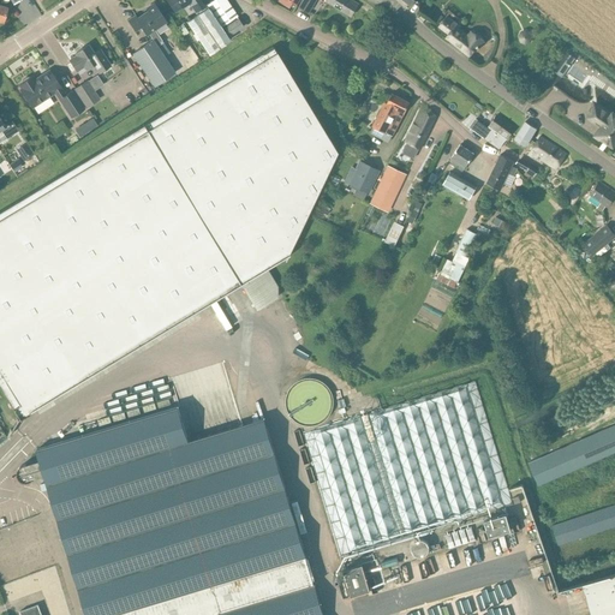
[(199,0),(174,0),(169,4),(175,12),(191,1),(197,11),(204,6),(199,0)]
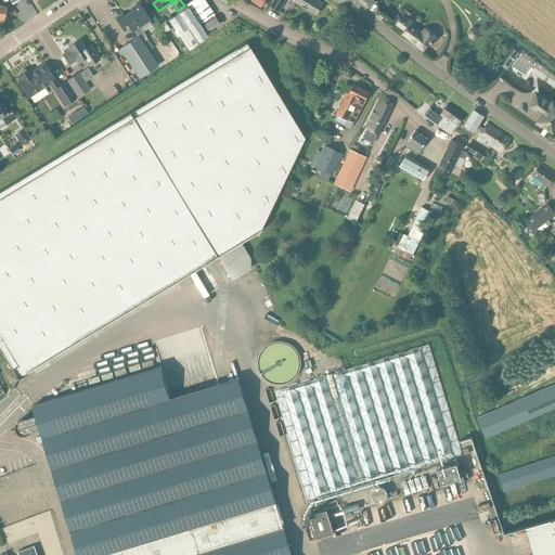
[(178,38),(180,36),(189,49),(207,37),(199,25),(214,14),(204,0),(193,0),(186,4),(189,7),(169,20),(177,30),(173,33),(178,38)]
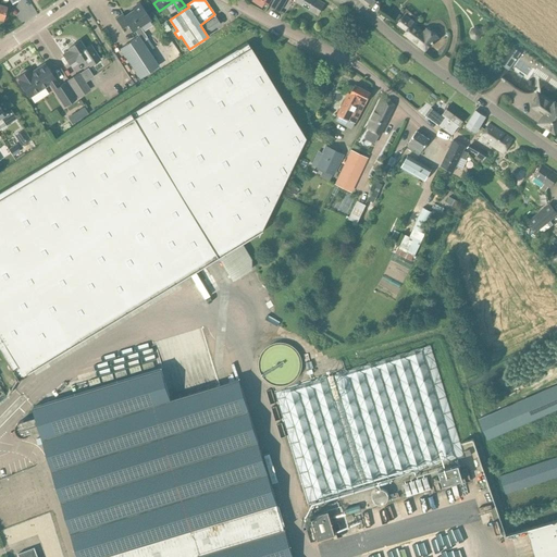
[(286,0),(274,0),(271,7),(280,12),(286,0)]
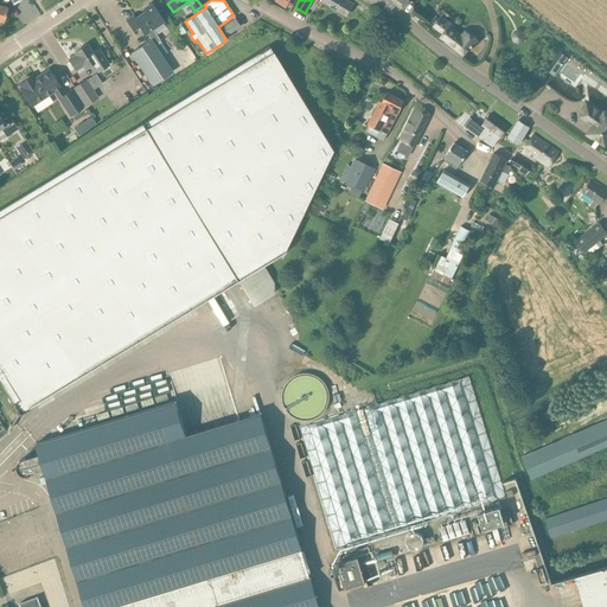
[(346,17),(353,4),(346,0),(323,0),(323,1),(346,17)]
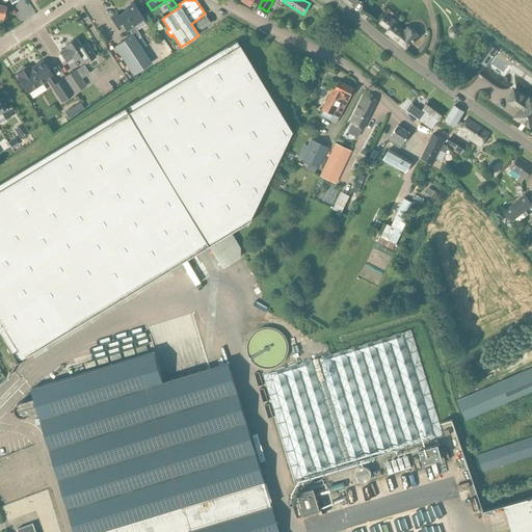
[(151,63),(136,41),(141,37),(133,26),(143,19),(134,5),(118,16),(116,14),(110,18),(117,27),(123,24),(127,30),(128,29),(132,34),(114,47),(133,75),(151,63)]
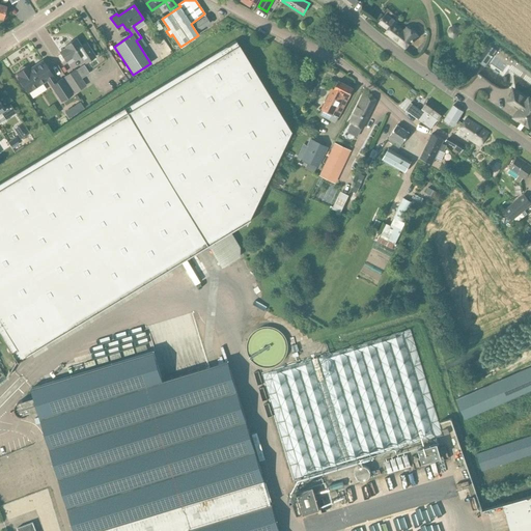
[(391,19),(385,15),(379,23),(388,30),(385,33),(406,49),(411,42),(413,43),(418,35),(409,29),(403,35),(393,27),(396,23),(391,18),(391,19)]
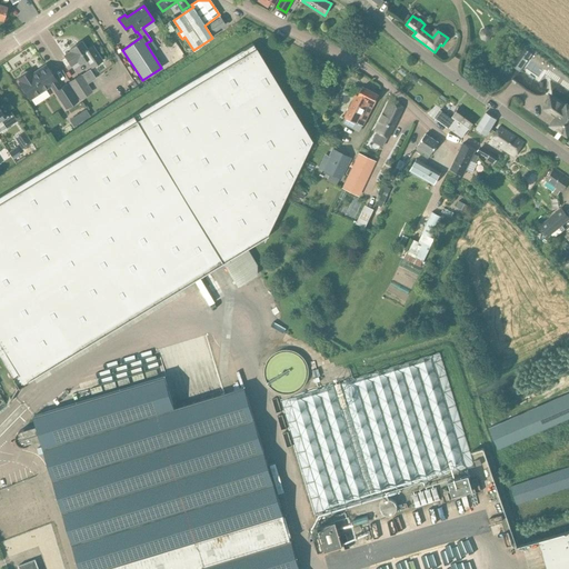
[(225,25),(220,18),(208,26),(212,33),(225,25)]
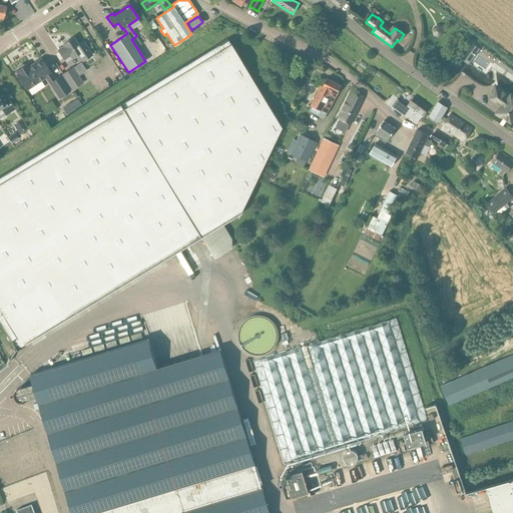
[(149,24),(157,36),(160,34),(158,31),(156,27),(157,27),(153,21),(149,24)]
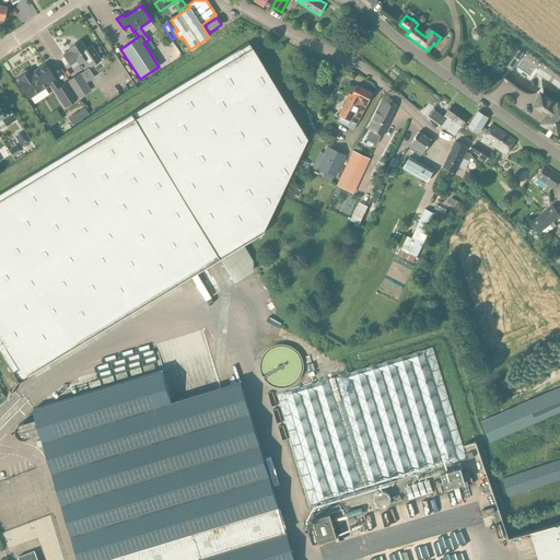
[(63,55),(69,63),(70,65),(77,60),(78,63),(85,58),(90,67),(101,59),(92,45),(85,48),(80,41),(69,48),(70,50),(63,55)]
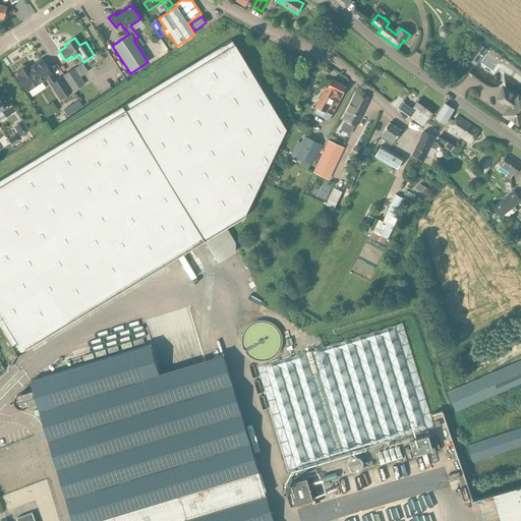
[(121,107),(0,179),(0,326),(11,345),(10,346),(16,355),(25,349),(24,348),(203,240),(204,243),(205,242),(217,263),(234,252),(235,242),(225,227),(242,217),(240,220),(241,220),(285,128),(231,40),(121,106),(121,105),(120,106),(121,107)]
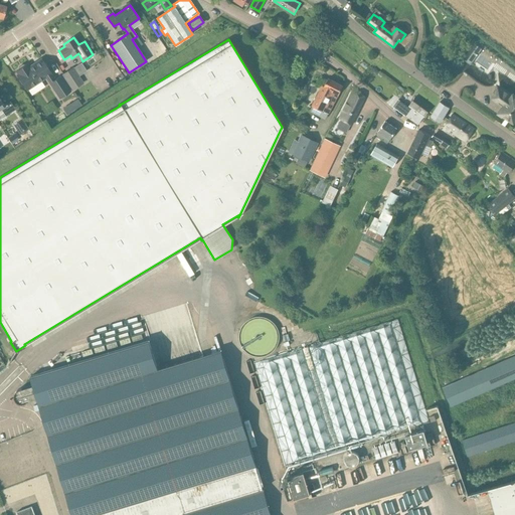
[(474,43),(462,59),(471,65),(474,61),(476,62),(488,70),(493,63),(487,59),(481,54),(479,53),(483,49),(474,43)]
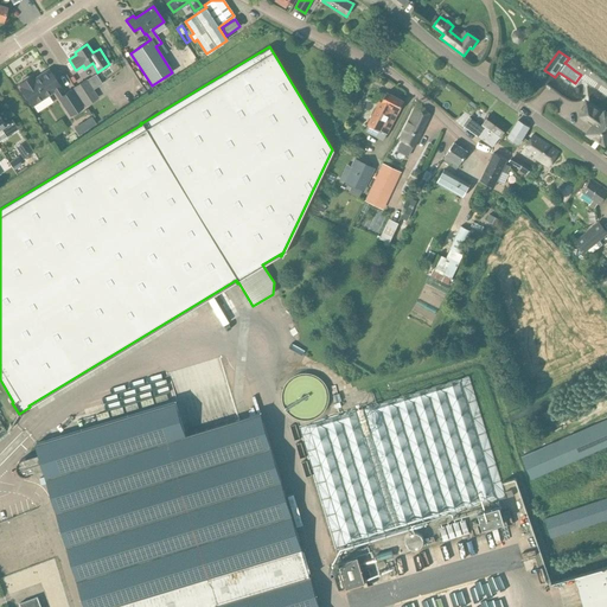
[(185,55),(180,61),(181,62),(181,63),(187,66),(187,65),(189,65),(193,59),(192,59),(192,58),(186,55),(186,56),(185,55)]
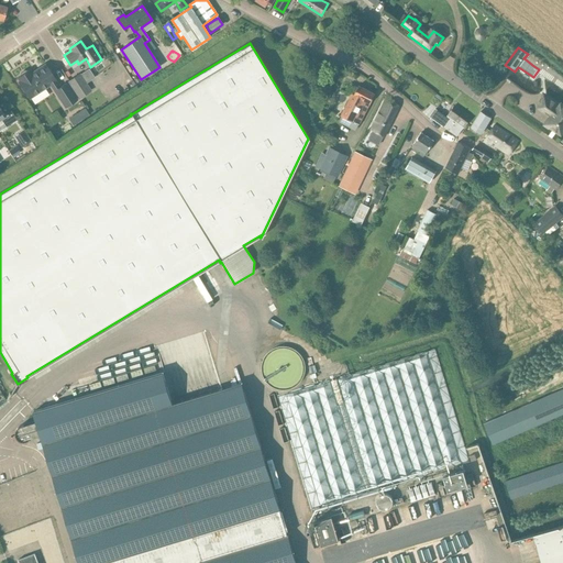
[(20,76),(18,78),(20,81),(19,83),(29,99),(51,85),(54,91),(59,99),(65,108),(77,100),(66,84),(59,87),(56,81),(45,64),(32,73),(30,69),(28,72),(24,72),(21,74),(20,76)]
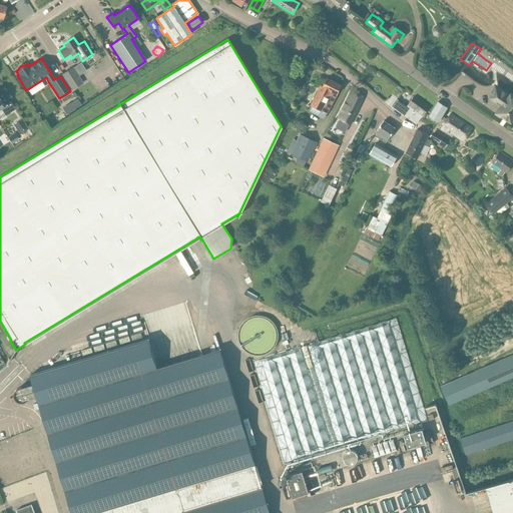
[(72,67),(62,74),(72,89),(82,82),(78,76),(86,71),(84,67),(81,62),(73,68),(72,67)]
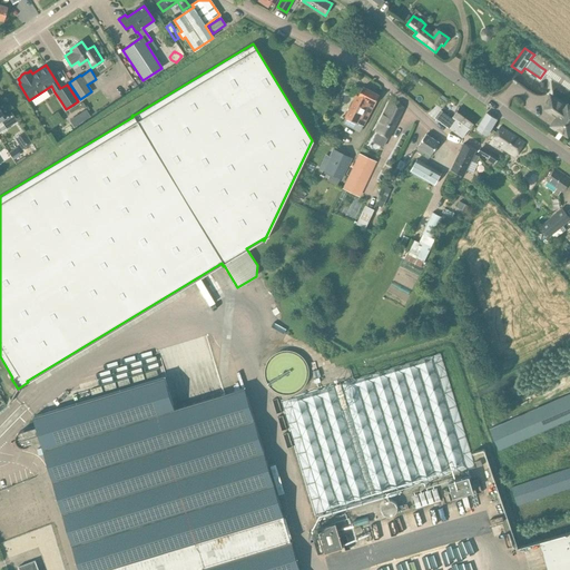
[(356,95),(352,105),(345,117),(363,127),(380,96),(363,87),(359,96),(356,95)]
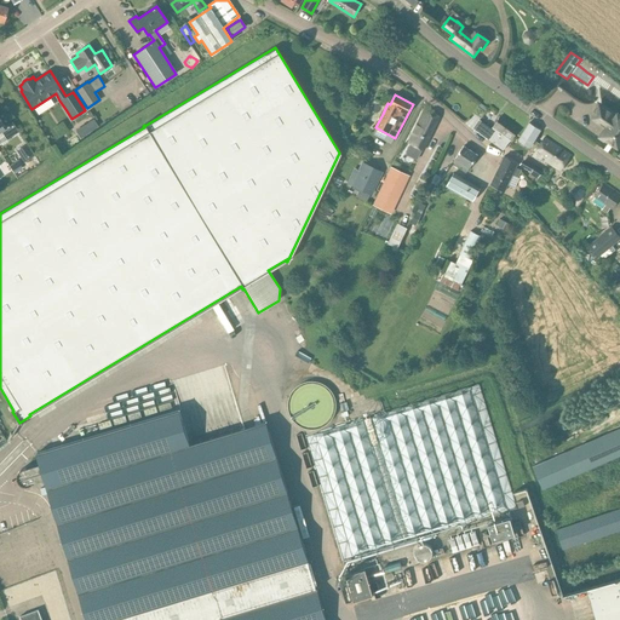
[(619,119),(615,116),(614,116),(600,107),(593,119),(607,128),(601,137),(618,149),(619,144),(619,119)]
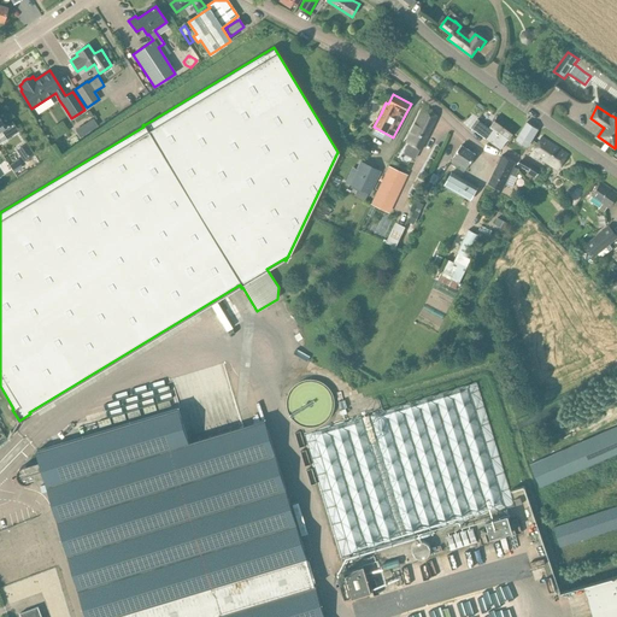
[(0,129),(0,130),(6,140),(18,131),(3,109),(0,110),(0,129)]
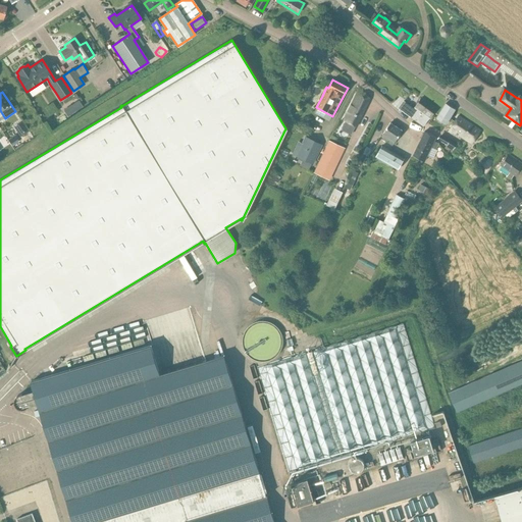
[(344,120),(356,126),(369,99),(358,93),(344,120)]
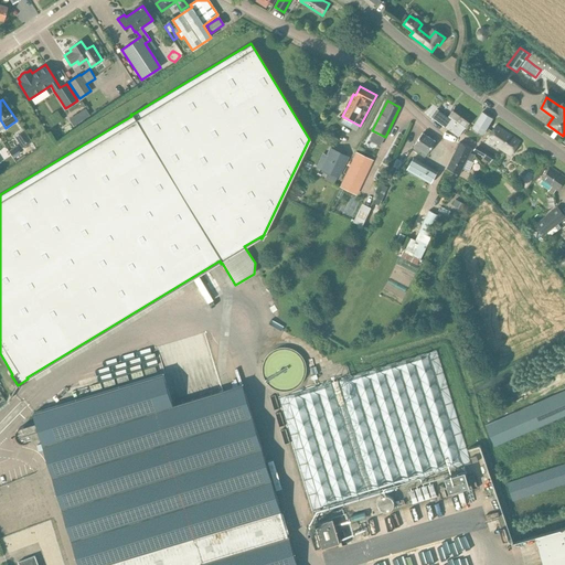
[(432,116),(430,117),(436,120),(443,126),(448,129),(449,130),(458,137),(464,129),(472,117),(457,106),(452,112),(448,117),(437,109),(432,116)]
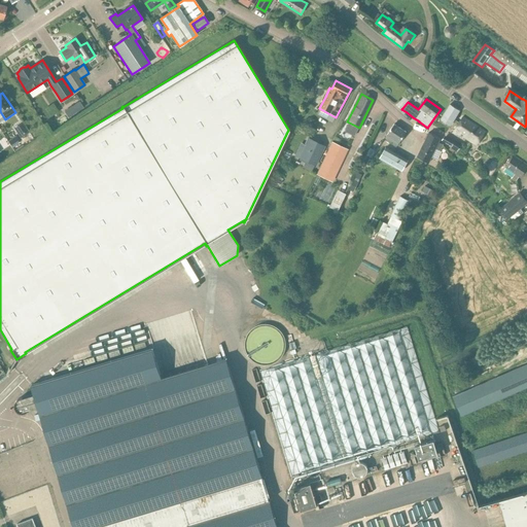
[(79,102),(67,110),(72,116),(83,109),(79,102)]
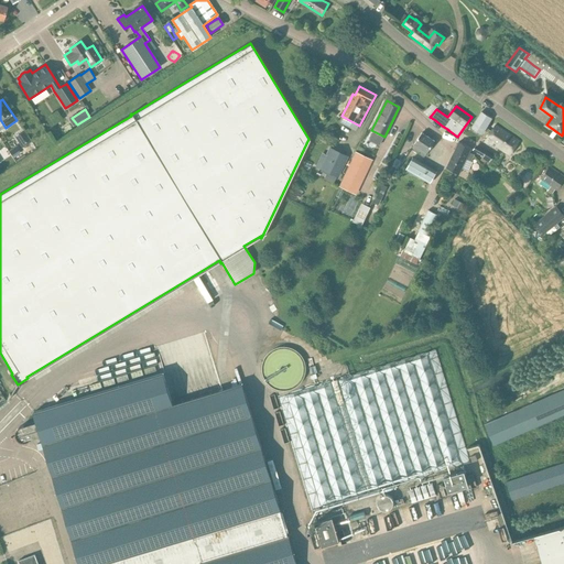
[(481,111),(476,120),(472,126),(481,132),(491,118),(481,111)]
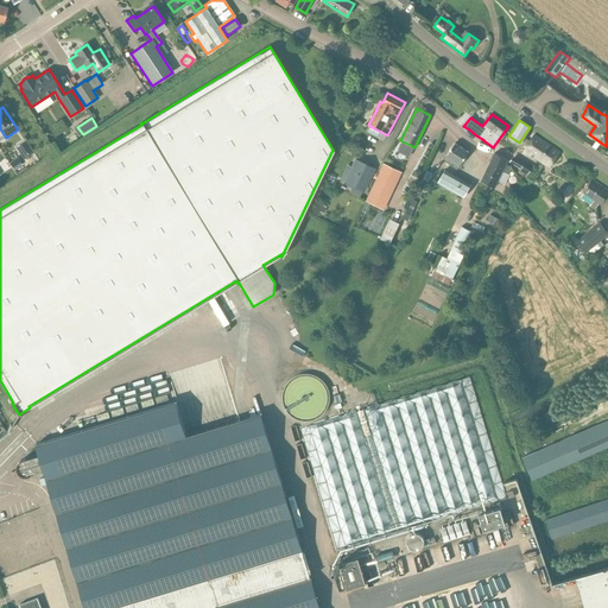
[(536,159),(549,168),(559,152),(534,135),(521,153),(533,162),(536,159)]
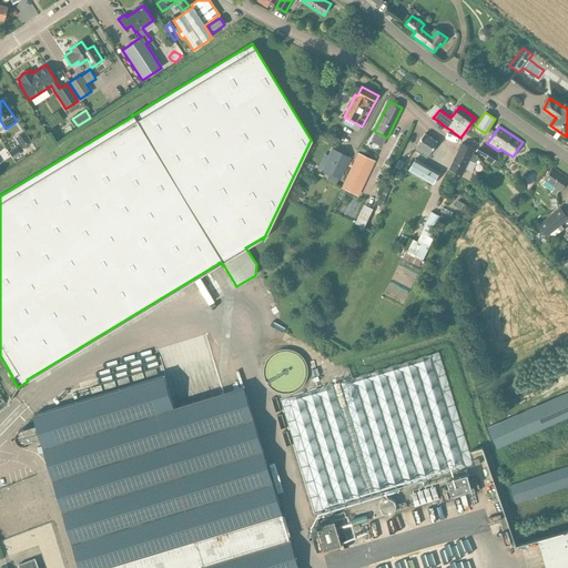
[(14,139),(22,150),(32,143),(24,132),(14,139)]
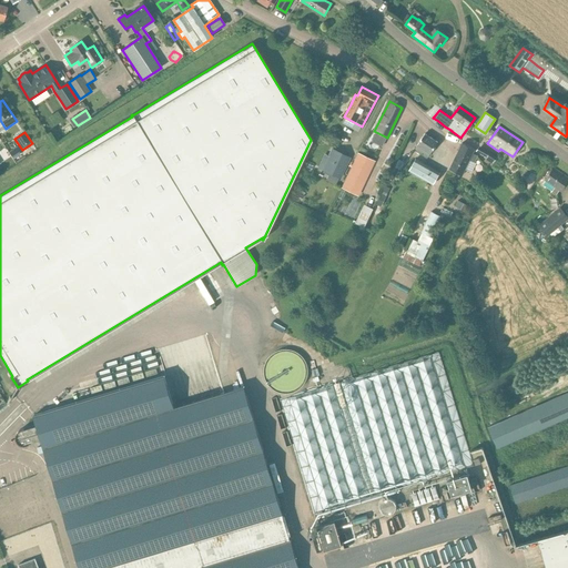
[(417,145),(418,146),(416,151),(421,153),(427,158),(429,153),(430,154),(438,142),(425,134),(417,145)]
